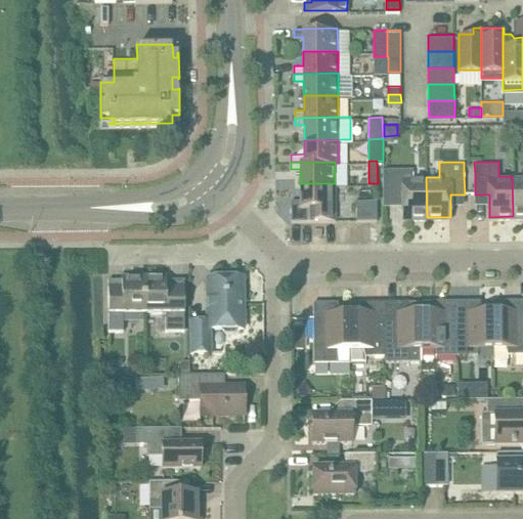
[(412,167),(383,167),(383,196),(403,195),(403,218),(427,217),(426,177),(412,177),(412,167)]
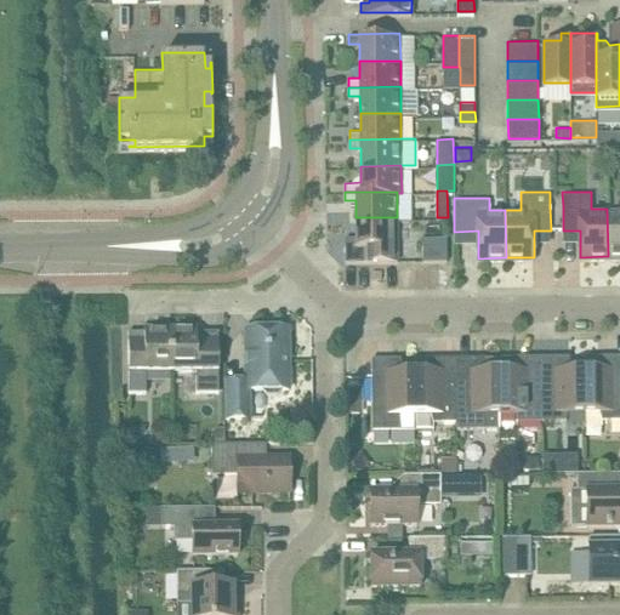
[(619,208),(607,209),(608,256),(619,256),(619,208)]
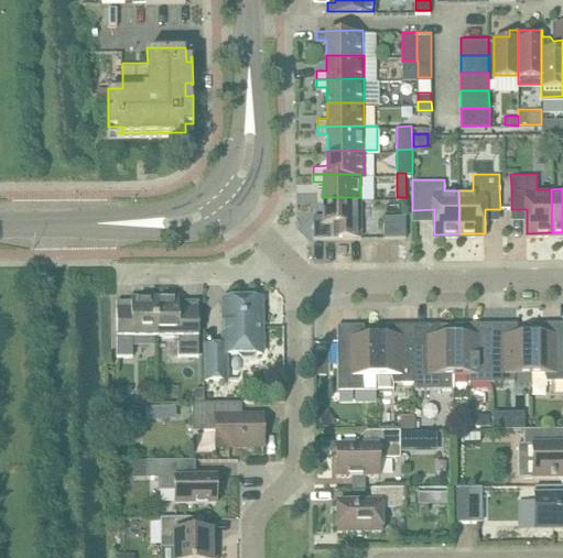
[(360,197),(323,197),(324,214),(313,214),(314,236),(360,234),(360,212),(360,197)]
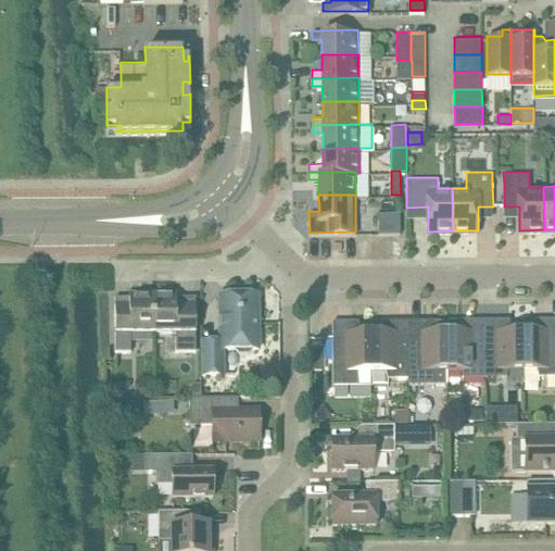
[(401,211),(379,211),(379,232),(401,232),(401,211)]
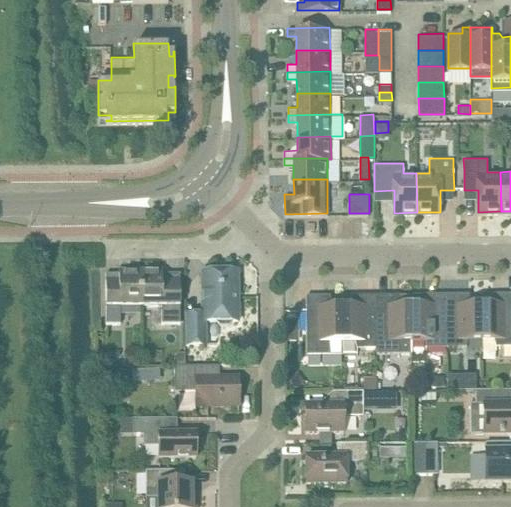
[(141,302),(141,267),(119,267),(119,288),(107,288),(107,276),(106,276),(106,321),(121,321),(121,303),(141,302)]
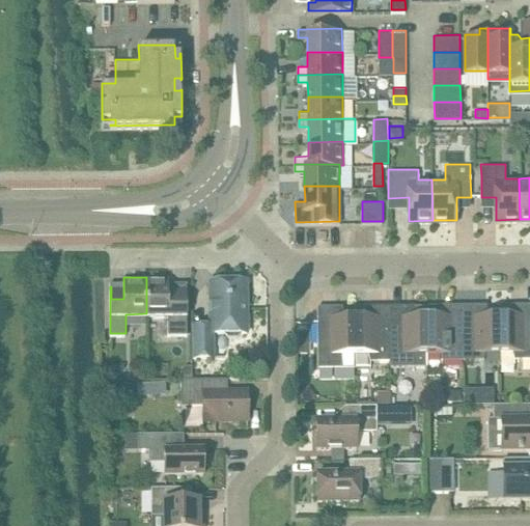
[(169,277),(146,277),(146,313),(168,313),(168,332),(188,332),(187,307),(187,286),(186,286),(186,298),(169,299),(169,277)]
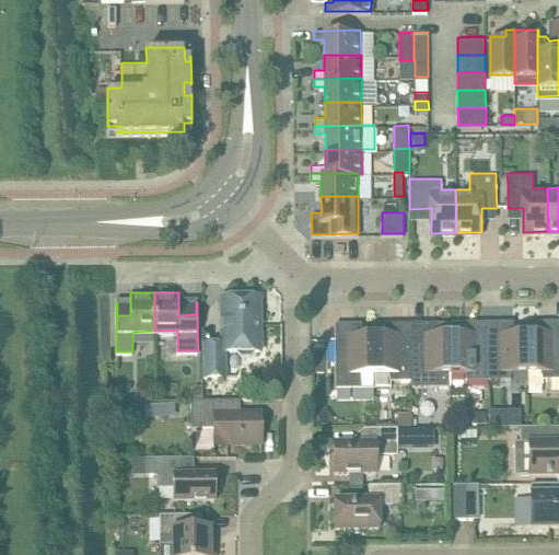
[(222,342),(206,342),(206,373),(224,373),(224,348),(236,348),(241,353),(249,353),(254,348),(260,348),(260,293),(222,295),(222,342)]
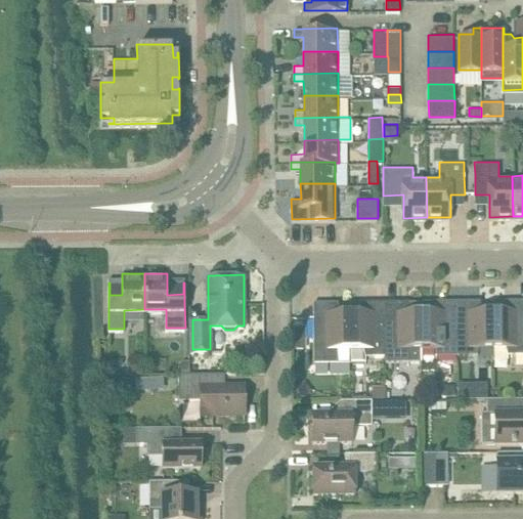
[(503,308),(492,308),(492,345),(493,357),(508,356),(508,352),(508,351),(509,351),(522,351),(522,297),(505,298),(503,308)]
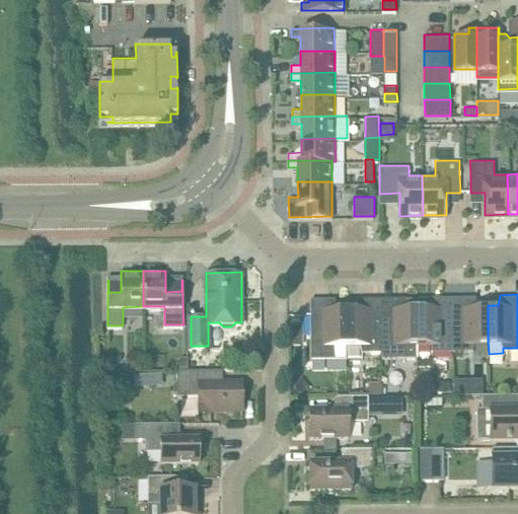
[(417,305),(417,296),(405,296),(405,295),(382,296),(382,350),(382,356),(418,356),(418,343),(417,305)]
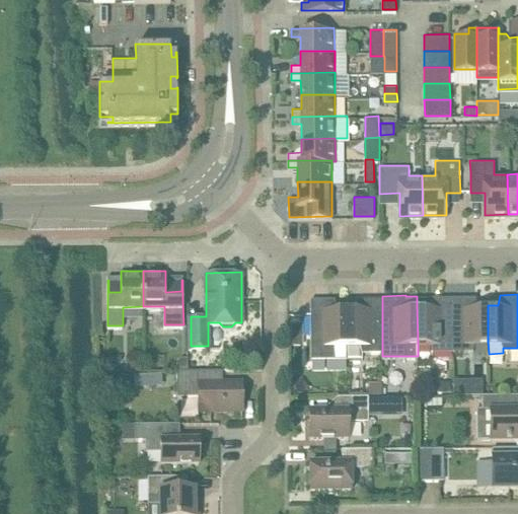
[(418,296),(417,296),(417,305),(418,343),(430,343),(432,350),(453,349),(452,295),(429,295),(429,296),(418,296)]
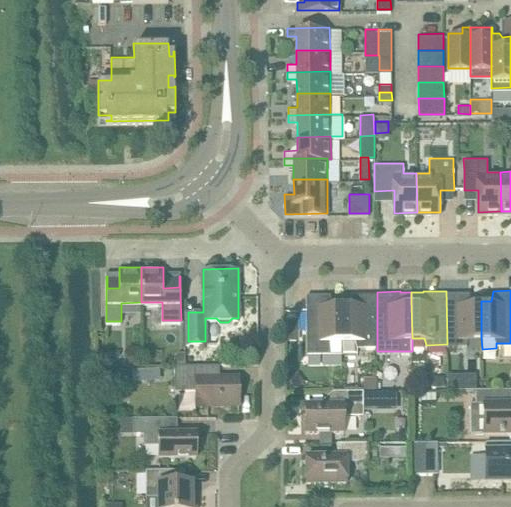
[(469,291),(446,291),(447,344),(467,344),(469,337),(481,337),(481,301),(471,301),(469,291)]
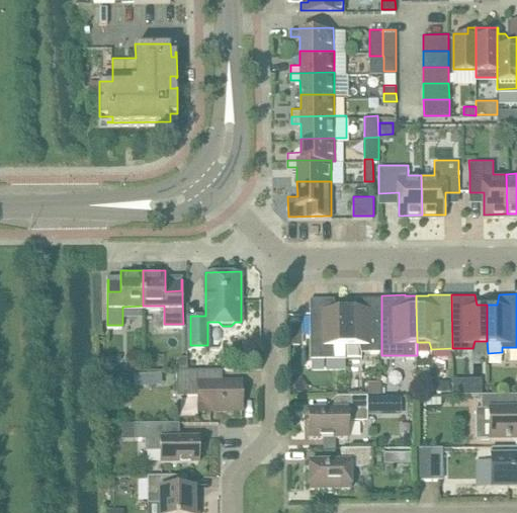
[(346,356),(346,306),(336,306),(334,295),(310,295),(311,355),(331,355),(346,356)]
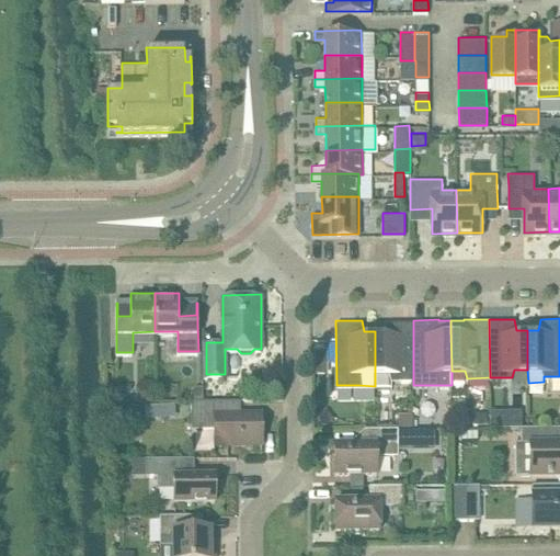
[(385,331),(375,331),(375,385),(391,385),(391,378),(413,378),(413,320),(388,320),(386,331),(385,331)]
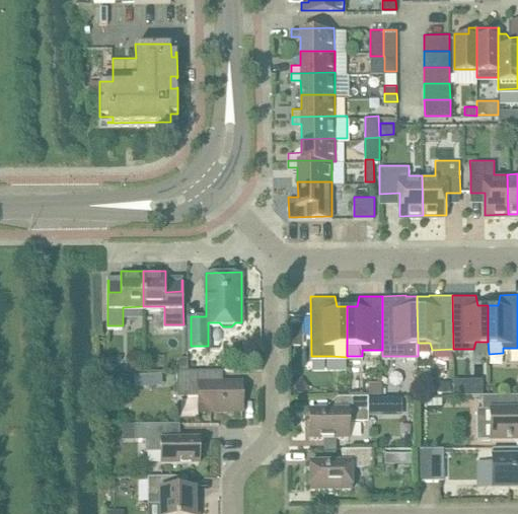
[(180,354),(176,358),(176,367),(177,367),(188,367),(188,354),(180,354)]
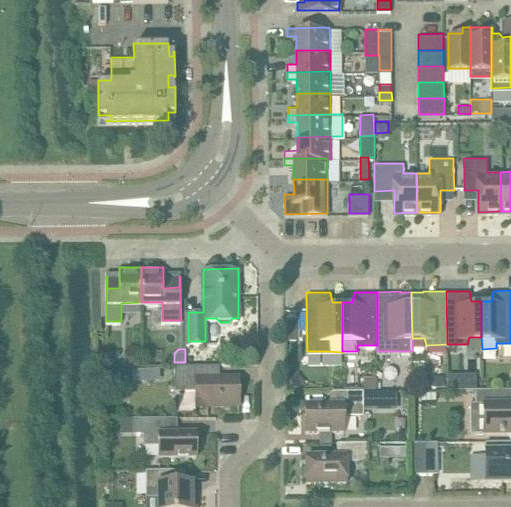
[(139,353),(127,354),(127,364),(139,363),(139,353)]
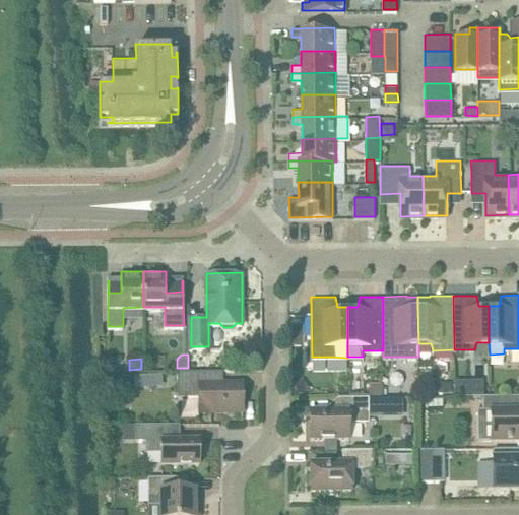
[(188,368),(178,368),(178,394),(200,394),(200,408),(243,408),(243,380),(210,380),(210,368),(188,368)]
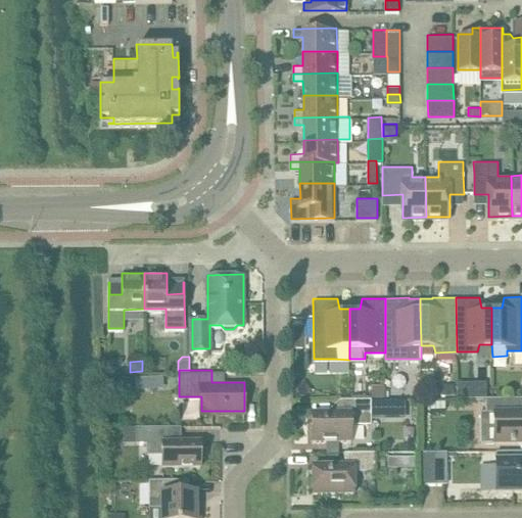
[(136,387),(148,386),(147,373),(135,374),(136,387)]
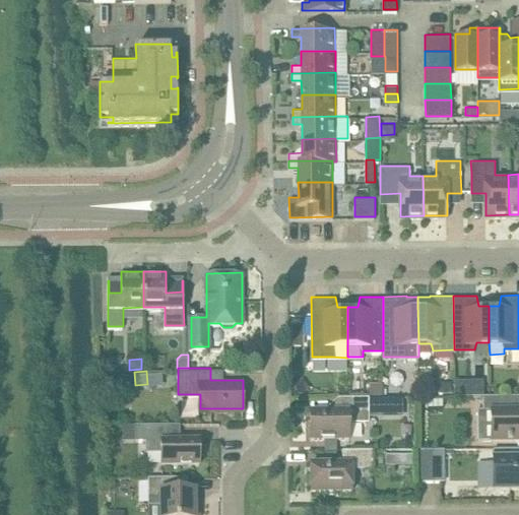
[(462,377),(454,377),(454,393),(462,393),(462,377)]
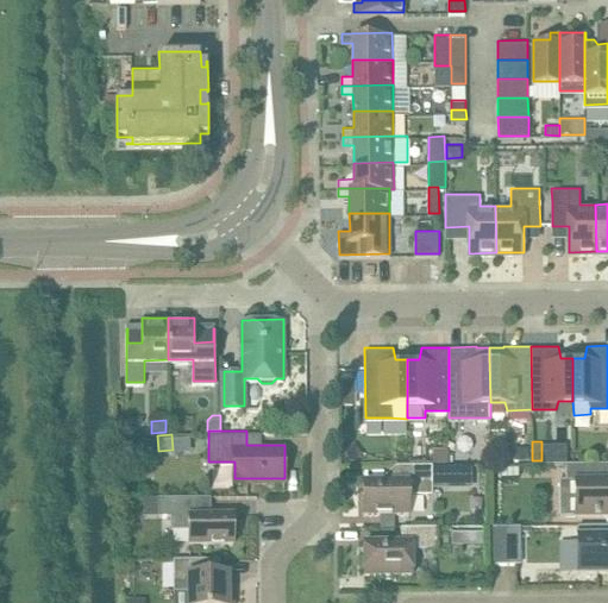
[(446,444),(432,444),(432,458),(446,458),(446,444)]
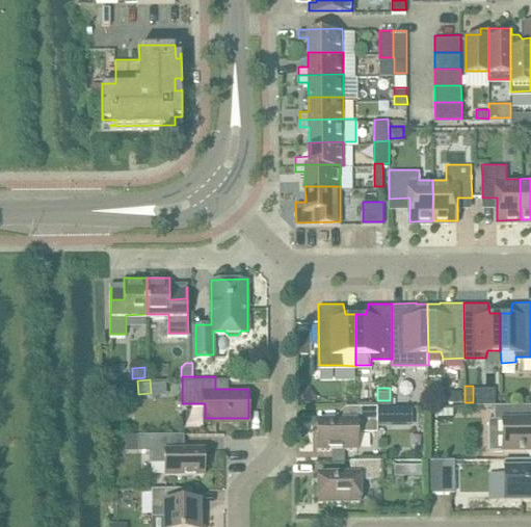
[(461,391),(449,390),(449,400),(461,400),(461,391)]
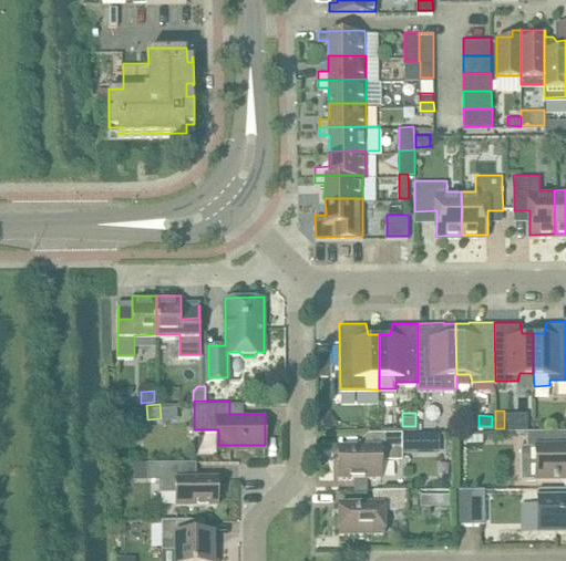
[(526,445),(522,445),(522,459),(536,459),(536,477),(554,476),(565,476),(565,427),(557,427),(534,428),(526,428),(526,445)]
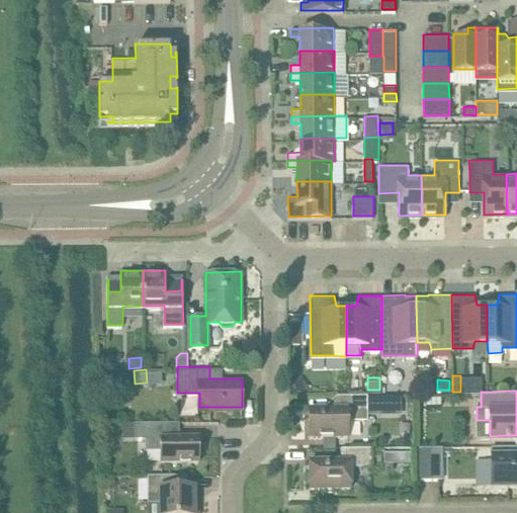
[(367,393),(355,393),(337,393),(338,406),(310,406),(310,434),(330,434),(348,434),(347,418),(367,418),(367,411),(367,393)]
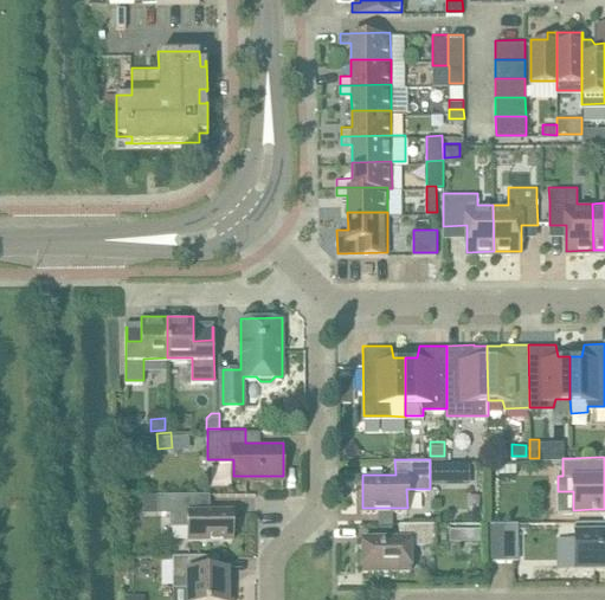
[(444,459),(430,459),(430,481),(444,481),(444,459)]
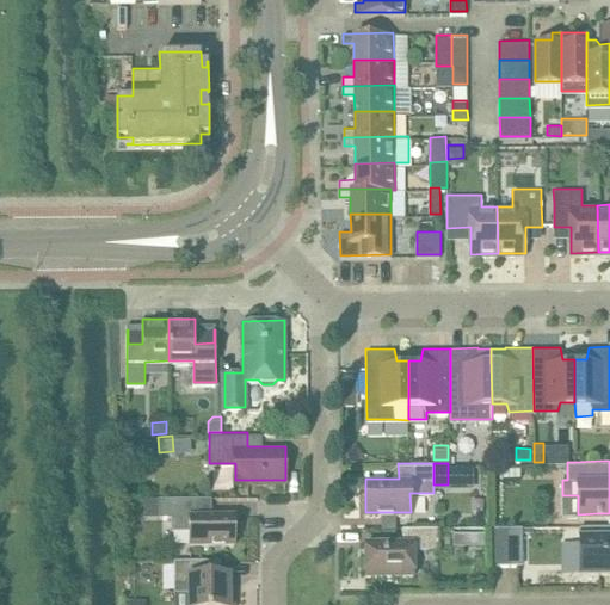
[(521,465),(504,465),(504,475),(521,475),(521,465)]
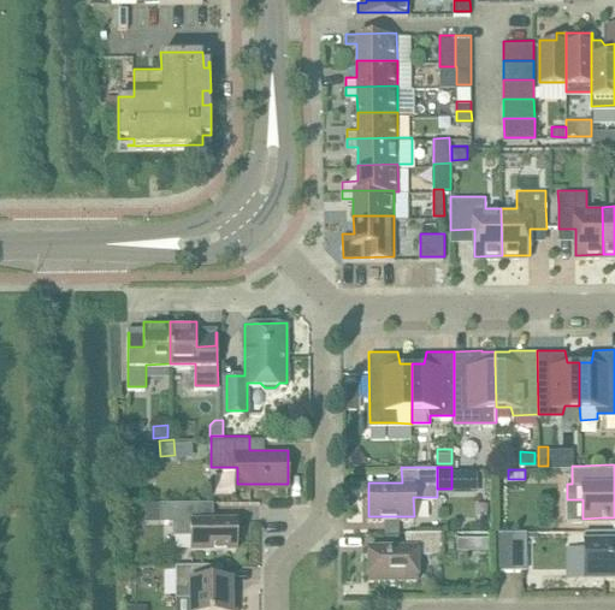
[(191,548),(212,546),(236,546),(236,516),(201,516),(200,502),(200,499),(160,499),(160,519),(173,519),(173,532),(191,532),(191,548)]
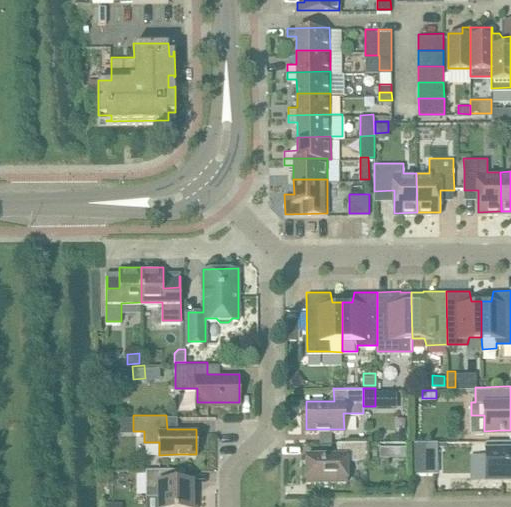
[(510,437),(486,438),(486,479),(510,478),(510,437)]
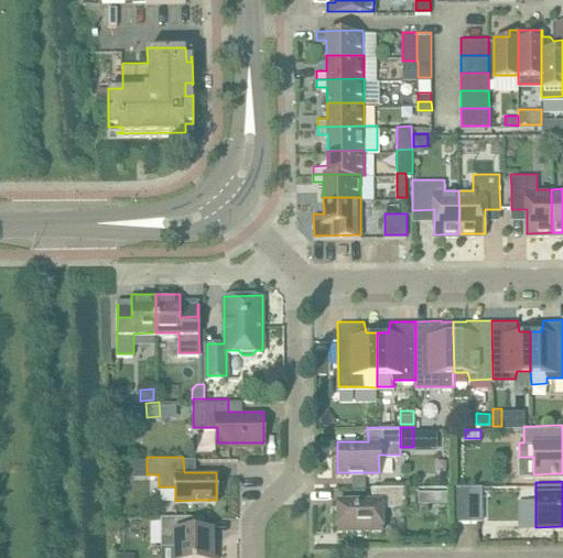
[(405,483),(387,484),(371,484),(371,498),(338,498),(338,528),(382,528),(382,512),(387,512),(387,504),(405,504),(405,483)]
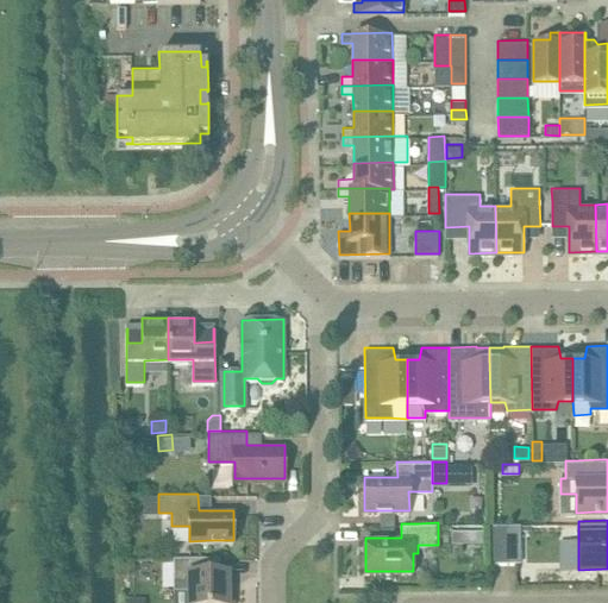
[(509,523),(490,523),(490,536),(490,560),(509,560),(511,560),(518,560),(518,522),(509,523)]
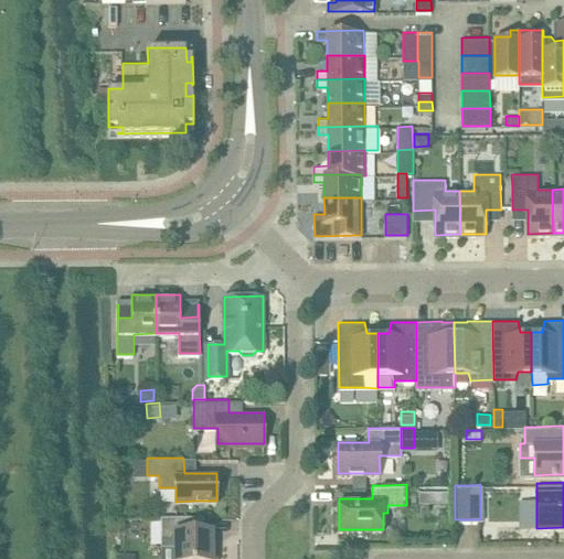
[(449,488),(438,488),(438,495),(443,500),(449,500),(449,488)]
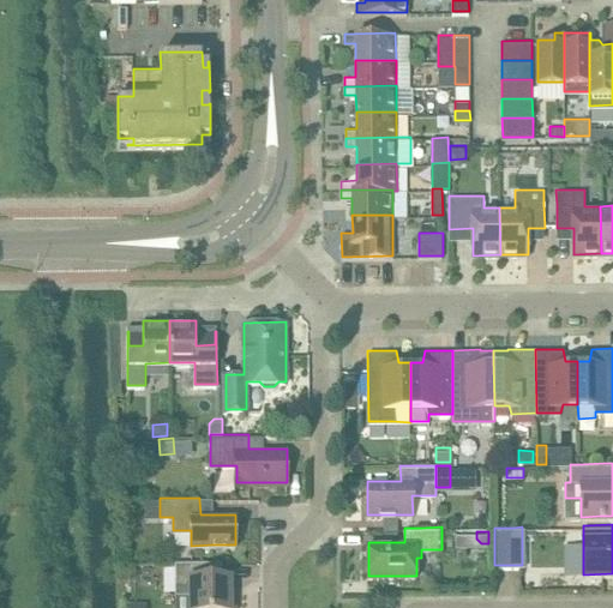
[(198,560),(175,560),(175,583),(175,593),(190,593),(190,607),(235,607),(236,587),(232,587),(232,576),(236,576),(236,575),(222,575),(222,559),(198,560)]
